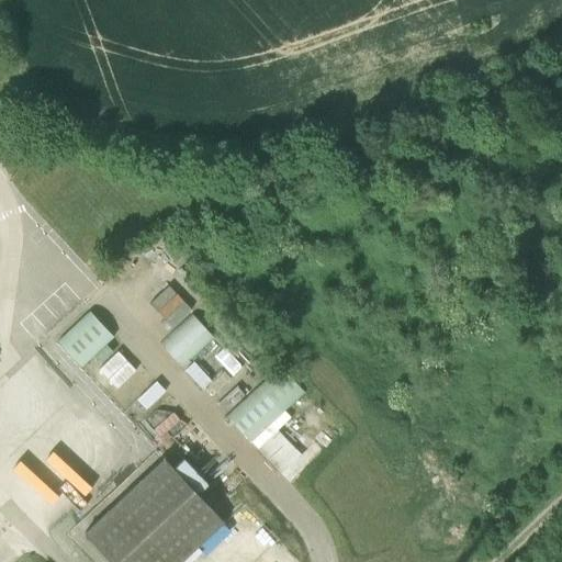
[(184,303),(166,321),(172,328),(192,311),(184,303)]
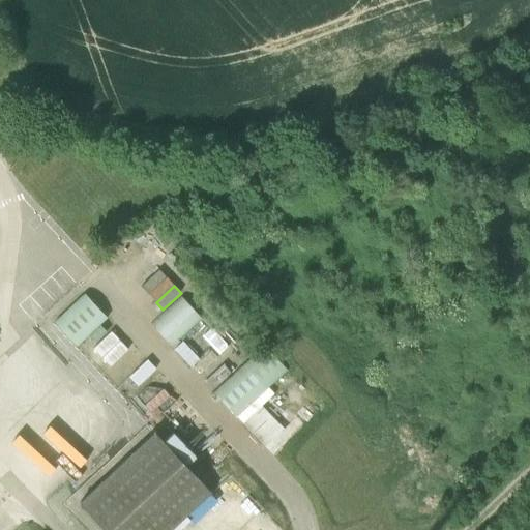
[(84,293),(53,321),(76,346),(106,317),(84,293)]
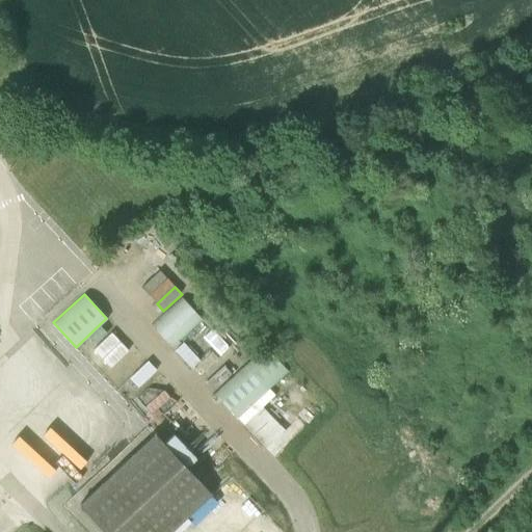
[(181,296),(151,324),(170,346),(202,319),(181,296)]
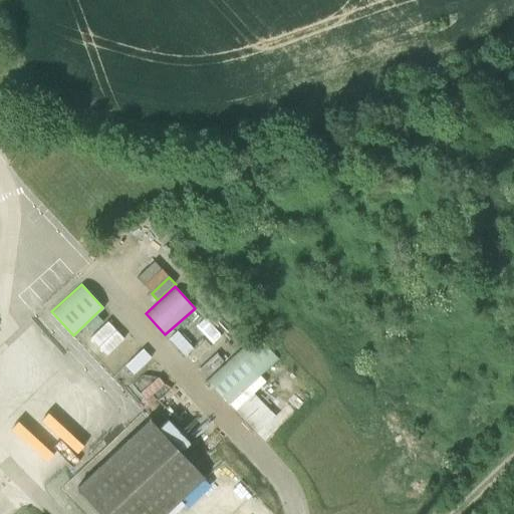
[(204,317),(195,325),(212,343),(220,334),(204,317)]
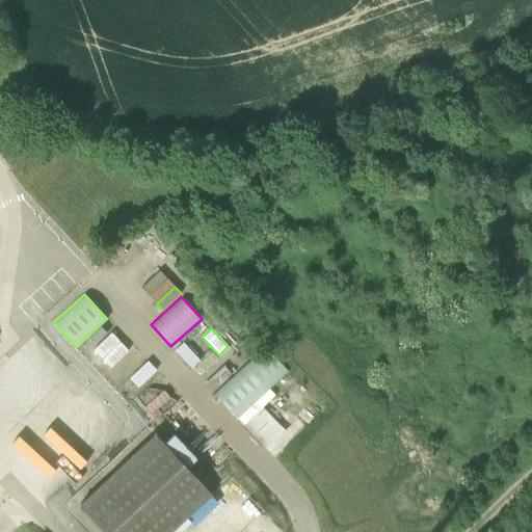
[(182,342),(174,350),(191,369),(193,367),(200,374),(217,357),(210,350),(209,351),(208,350),(200,358),(182,342)]
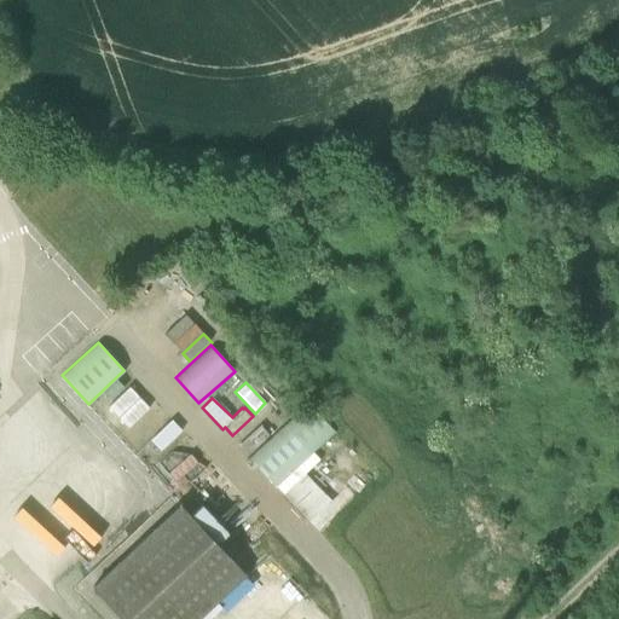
[(308,403),(248,457),(310,522),(346,486),(312,452),(334,432),(308,403)]
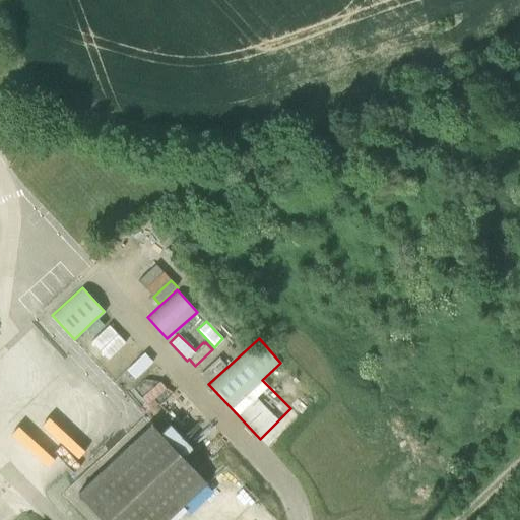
[(143,352),(125,370),(133,378),(151,361),(143,352)]
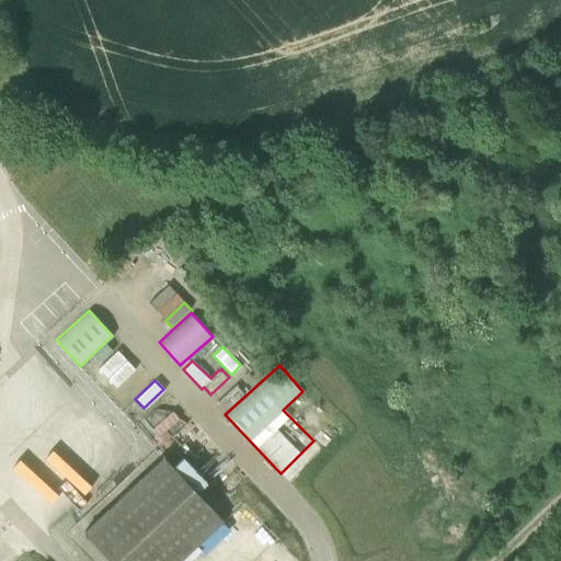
[(236,385),(216,402),(225,412),(244,393),(236,385)]
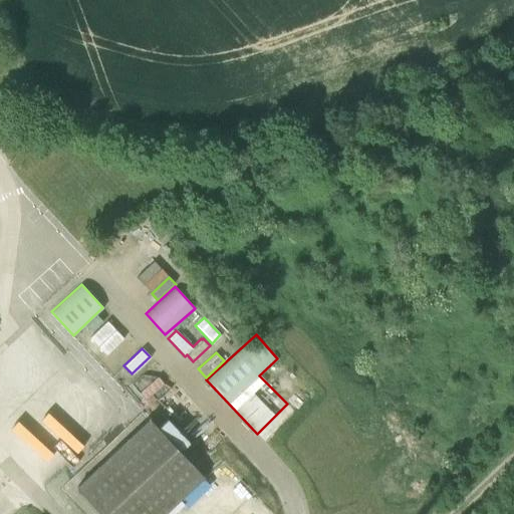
[(149,418),(76,487),(100,513),(173,513),(183,505),(186,508),(211,485),(203,478),(204,477),(149,418)]
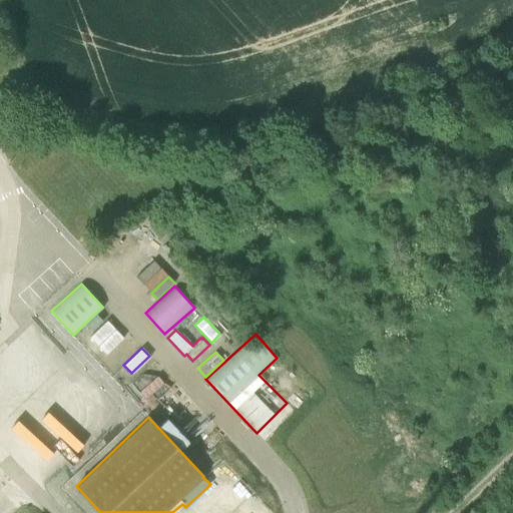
[(166,418),(158,426),(180,449),(188,442),(166,418)]
